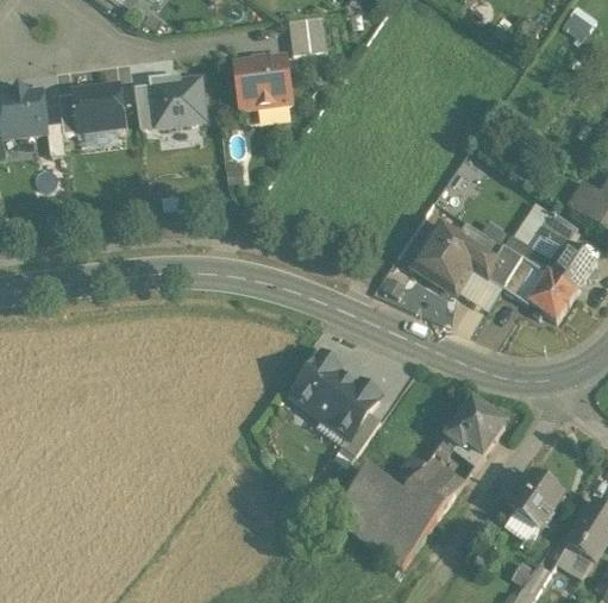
[(288,22),(292,56),(326,51),(321,17),(288,22)]
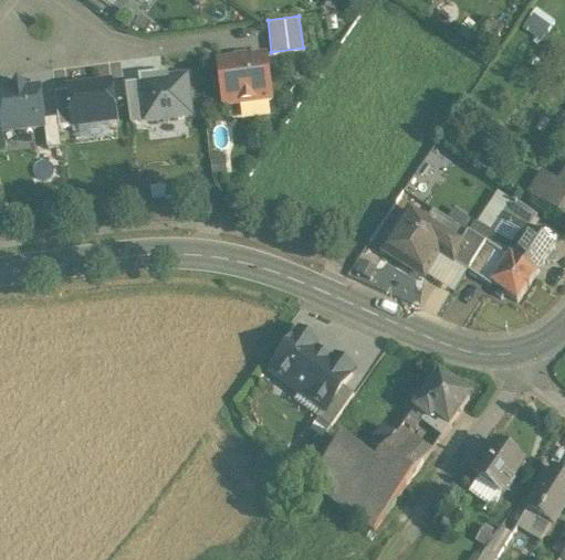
[(264,52),(217,57),(222,102),(270,96),(264,52)]
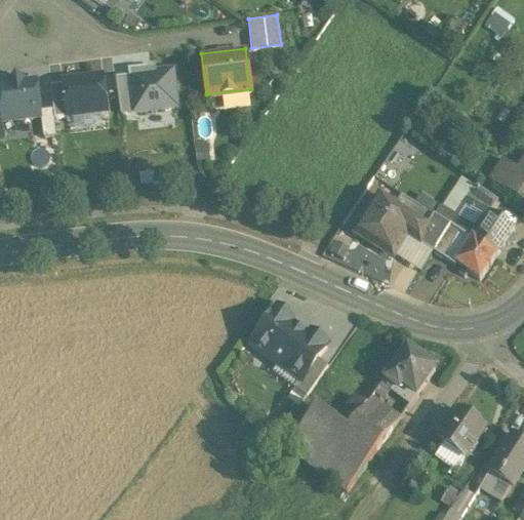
[(127,67),(127,73),(131,108),(176,103),(172,68),(154,70),(153,64),(127,67)]
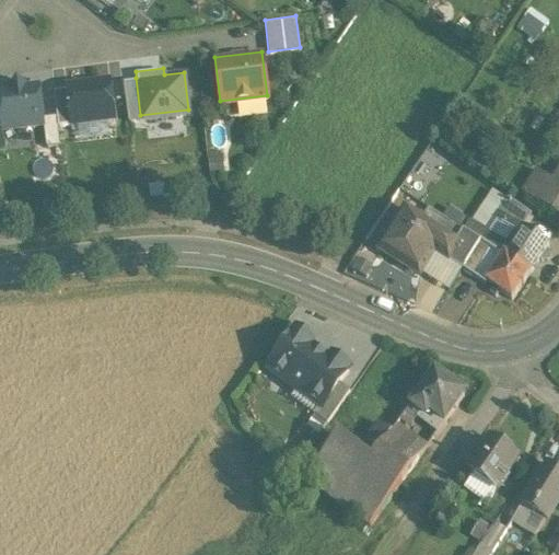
[(66,82),(66,87),(70,122),(113,116),(108,77),(66,82)]
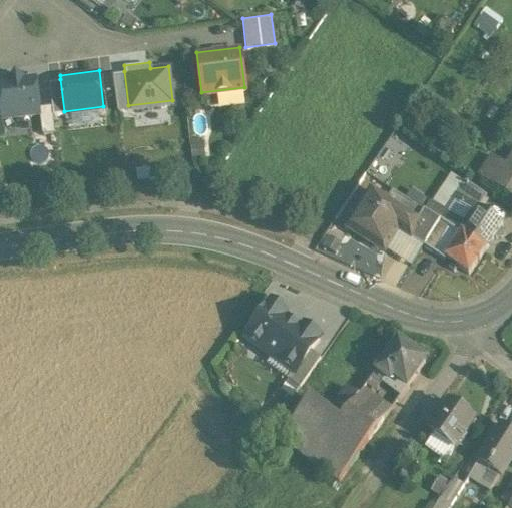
[(116,107),(128,105),(124,71),(111,73),(116,107)]
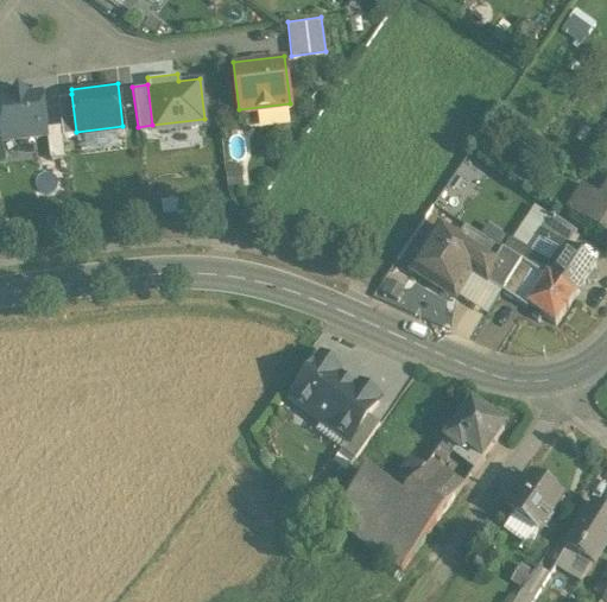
[(11,94),(0,95),(0,139),(46,133),(45,125),(42,90),(26,93),(25,89),(10,90),(11,94)]
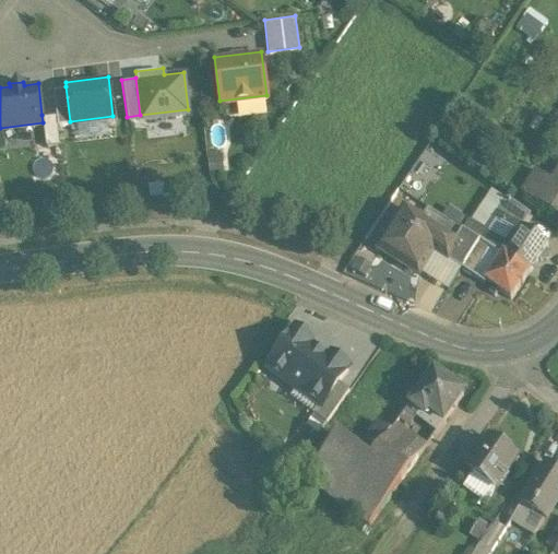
[(52,89),(56,114),(57,124),(70,121),(66,86),(52,89)]
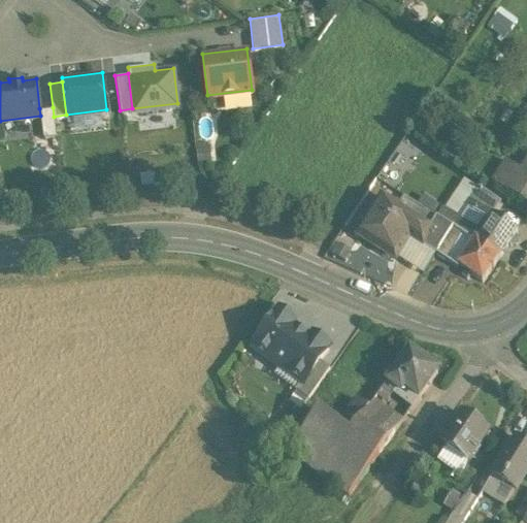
[(53,107),(39,108),(40,116),(42,136),(56,134),(54,117),(53,107)]
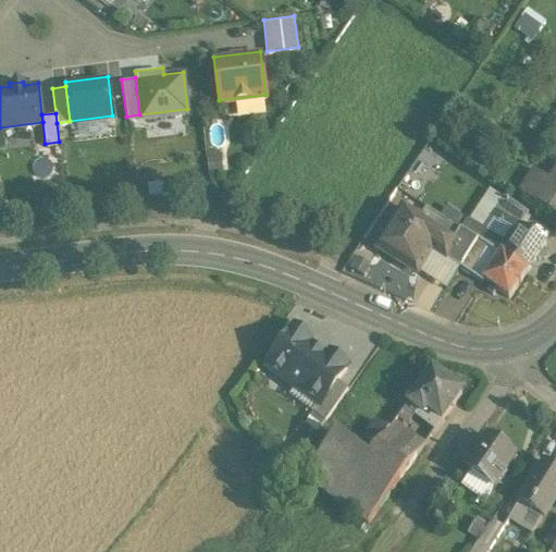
[(532,166),(518,186),(529,194),(543,173),(532,166)]
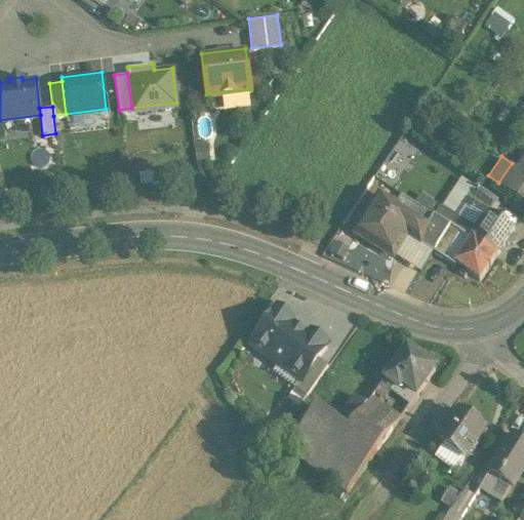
[(523,157),(518,167),(512,163),(498,183),(523,199),(523,157)]
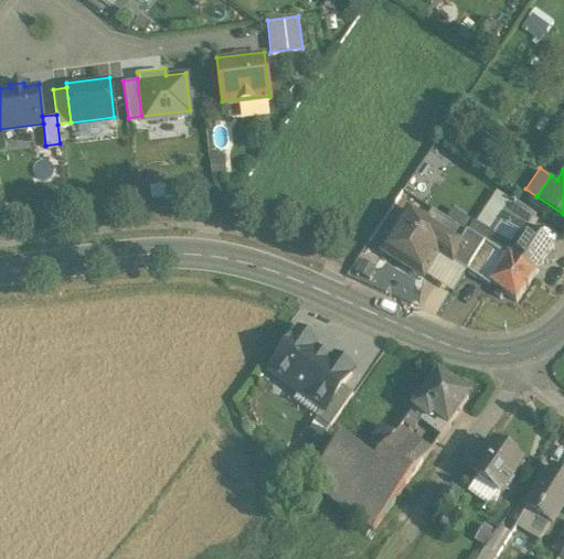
[(534,211),(512,195),(501,212),(524,226),(524,225),(534,211)]
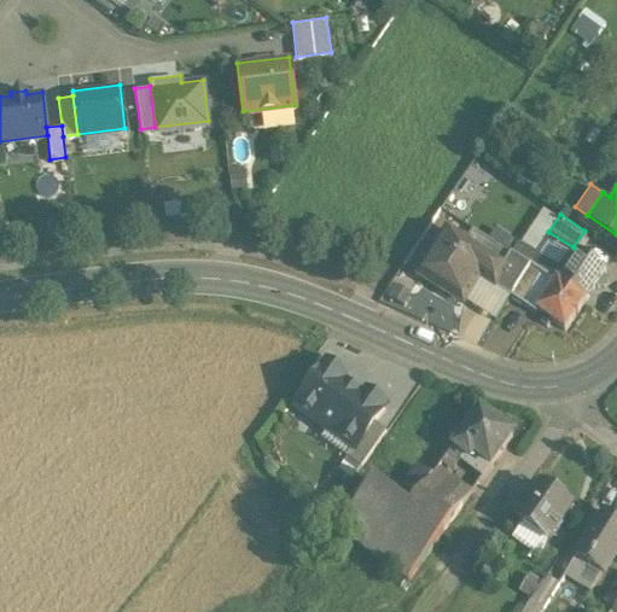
[(502,261),(446,226),(417,272),(444,289),(461,299),(478,274),(492,281),(504,262),(502,261)]
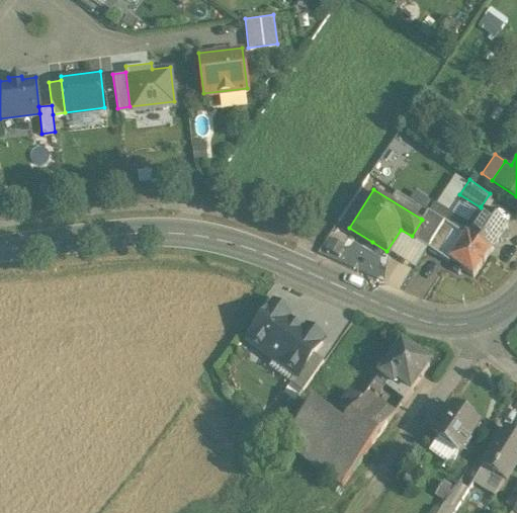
[(481,207),(459,194),(449,209),(474,226),(485,209),(481,206),(481,207)]
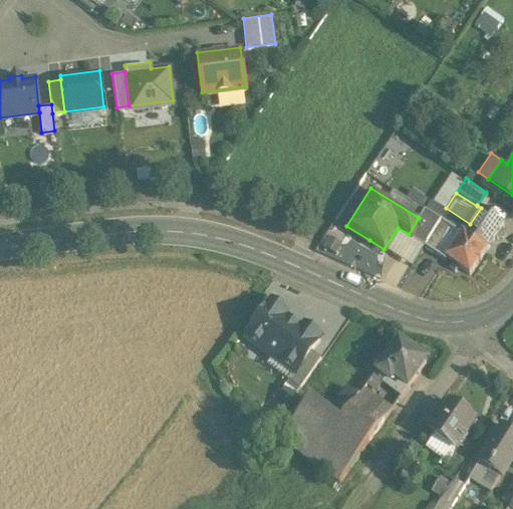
[(446,208),(430,198),(424,208),(440,218),(446,208)]
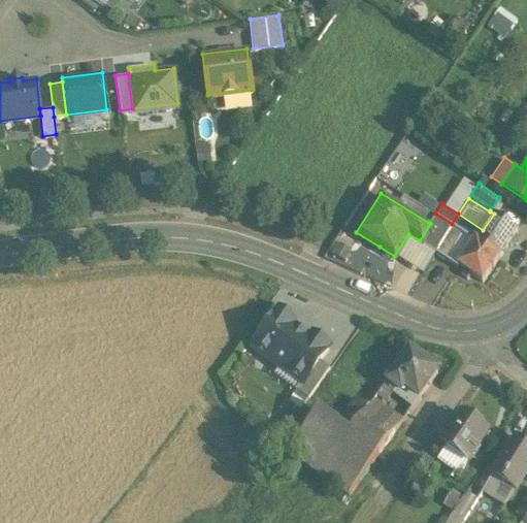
[(435,214),(429,223),(430,224),(420,240),(434,251),(436,247),(452,224),(435,214)]
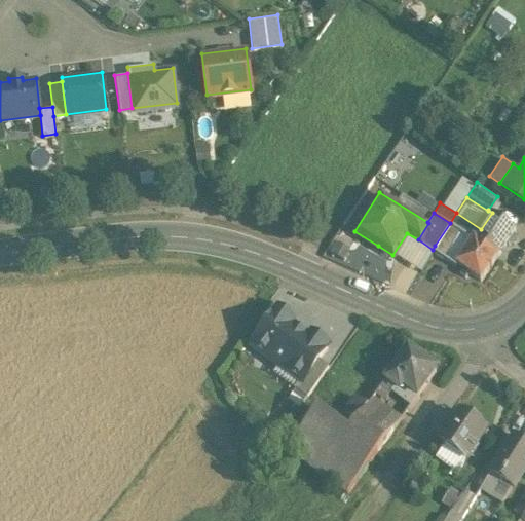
[(481,229),(456,213),(450,223),(466,233),(471,236),(472,235),(475,237),(481,229)]
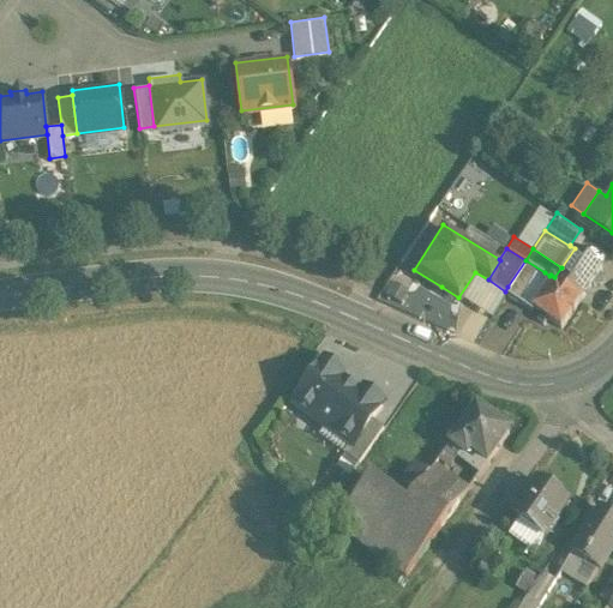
[(562,268),(554,277),(578,294),(599,264),(575,248),(562,268)]
